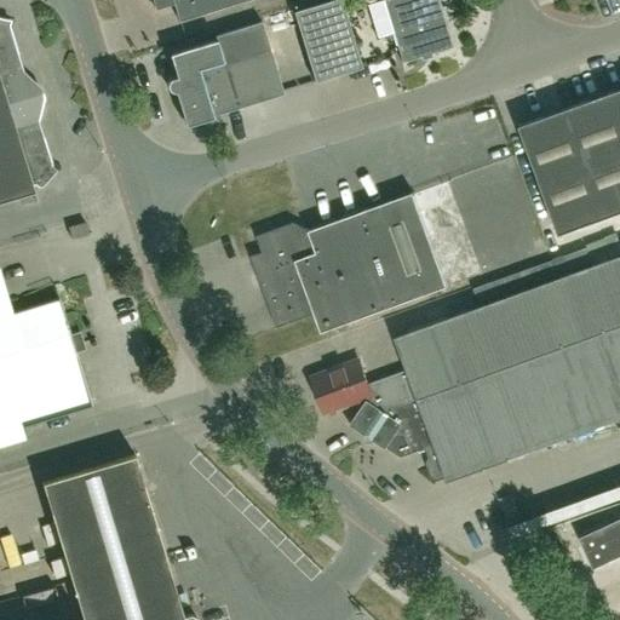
[(153,0),(156,9),(173,4),(179,21),(247,0),(153,0)]
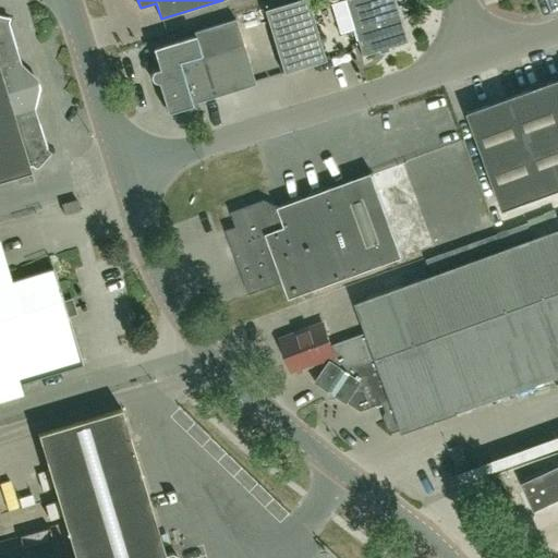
[(295,0),(264,10),(265,14),(283,73),(326,60),(306,0),(295,0)]
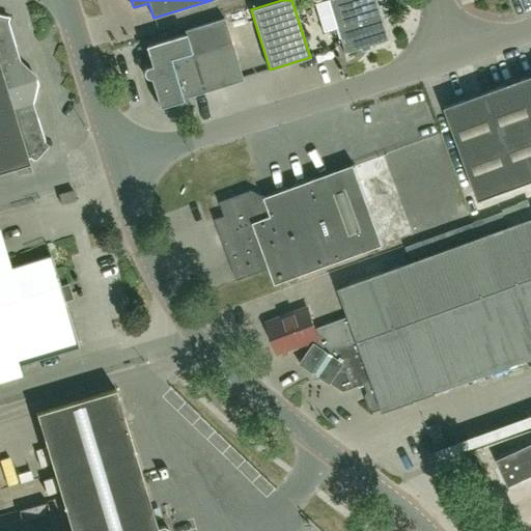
[(323,32),(336,28),(344,53),(388,39),(375,0),(327,0),(314,4),(323,32)]
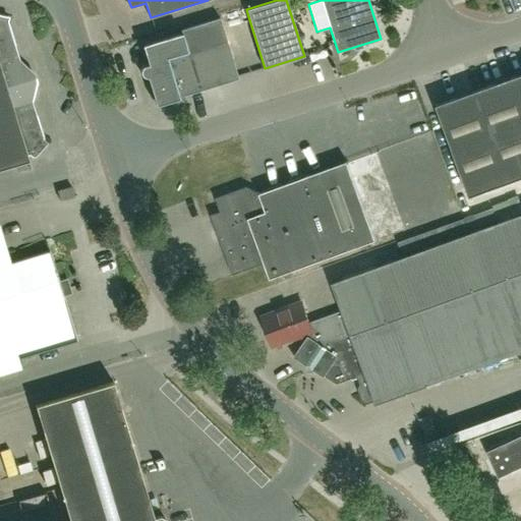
[(0,170),(30,161),(47,142),(44,139),(33,101),(34,93),(25,65),(19,59),(8,21),(9,17),(0,15),(0,170)]
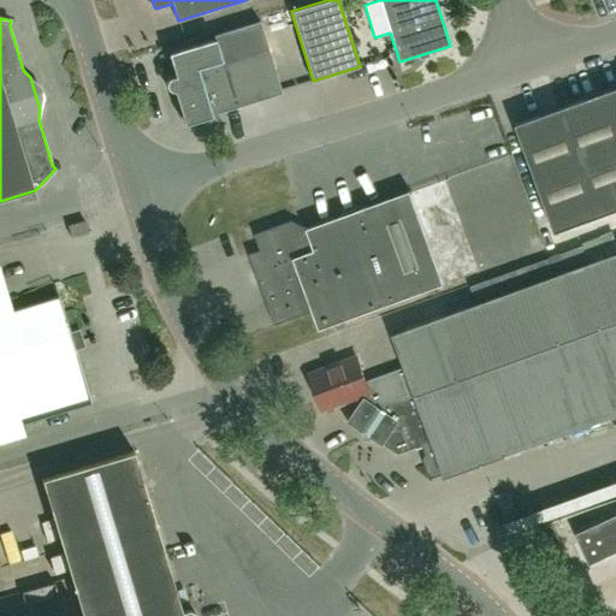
[(185,105),(190,122),(282,93),(261,25),(169,54),(176,76),(167,80),(164,83),(161,88),(164,94),(167,98),(173,98),(185,105)]
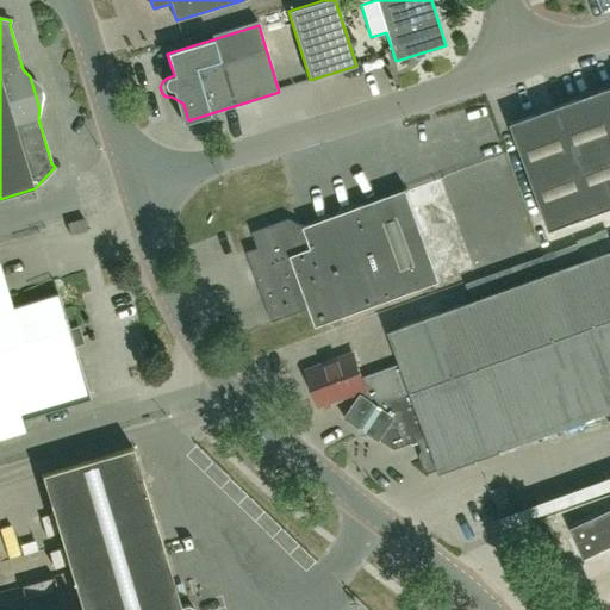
[(609,207),(609,117),(601,91),(511,123),(551,230),(609,207)]
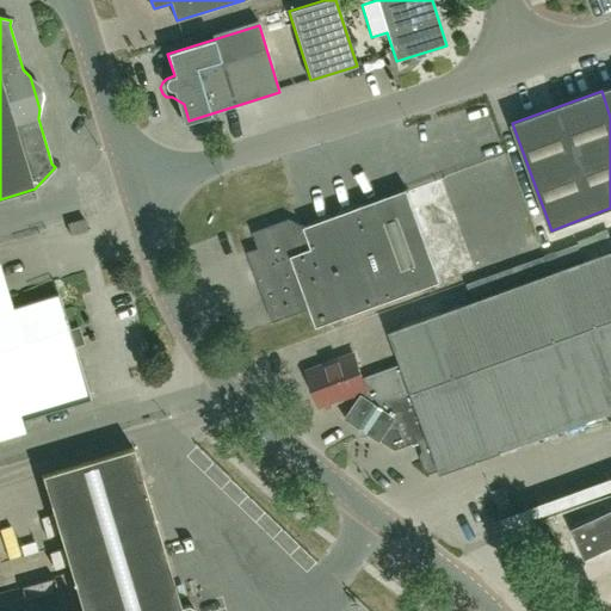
[(318,326),(442,281),(407,189),(304,227),(290,220),(290,218),(253,232),(259,248),(247,252),(273,321),(310,308),(318,326)]
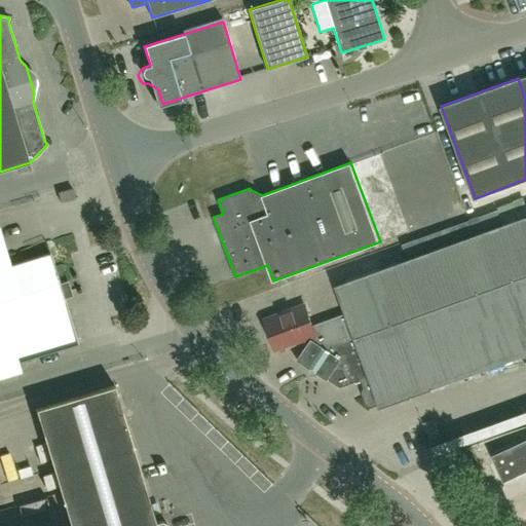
[(61,202),(75,198),(72,188),(58,192),(61,202)]
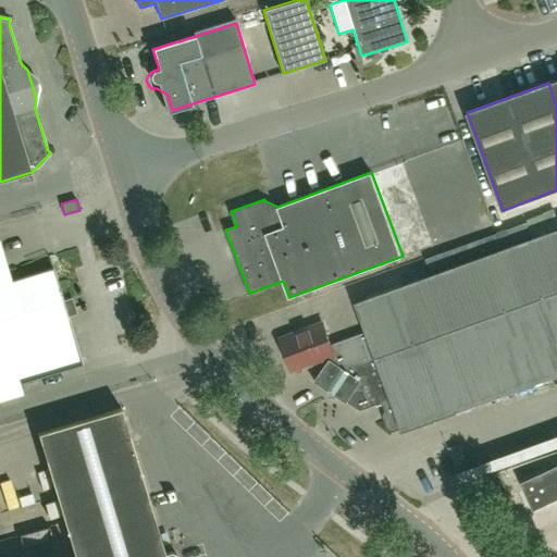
[(556,223),(556,219),(555,213),(528,223),(527,222),(507,230),(507,229),(496,233),(496,234),(425,259),(430,271),(500,244),(502,246),(511,242),(511,240),(517,238),(517,239),(556,223)]
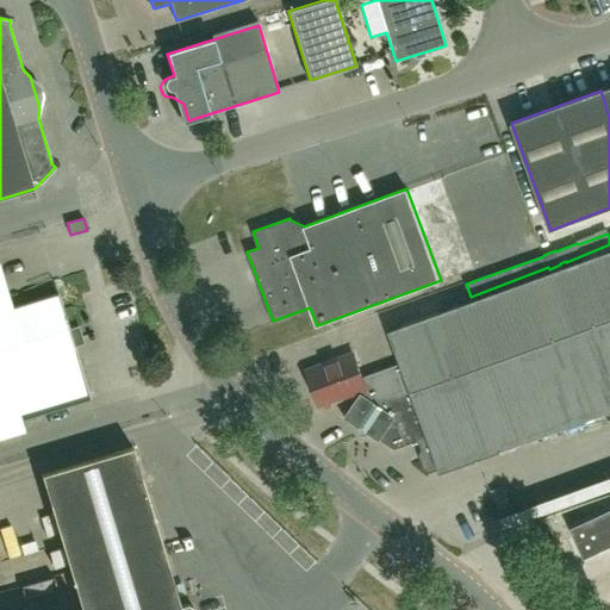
[(402,365),(362,379),(354,354),(307,371),(319,404),(323,403),(327,405),(335,402),(336,398),(355,392),(358,399),(344,417),(359,427),(360,433),(366,431),(380,441),(383,437),(396,447),(419,437),(424,449),(422,455),(427,468),(431,470),(439,467),(440,473),(609,410),(609,250),(388,330),(402,365)]
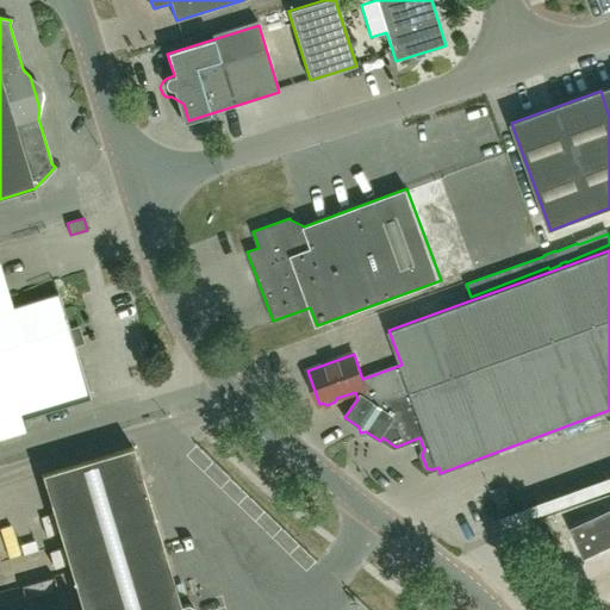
[(89,398),(74,348),(57,294),(1,311),(0,309),(0,437),(24,430),(22,419),(89,398)]
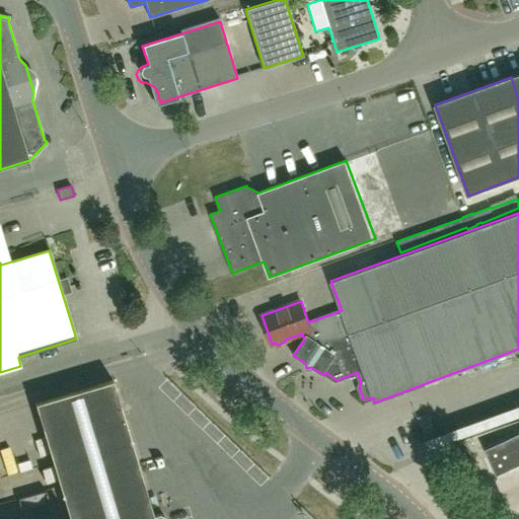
[(34,403),(54,465),(58,479),(60,486),(64,500),(69,518),(64,518),(164,518),(163,516),(159,514),(153,515),(113,380),(34,403)]
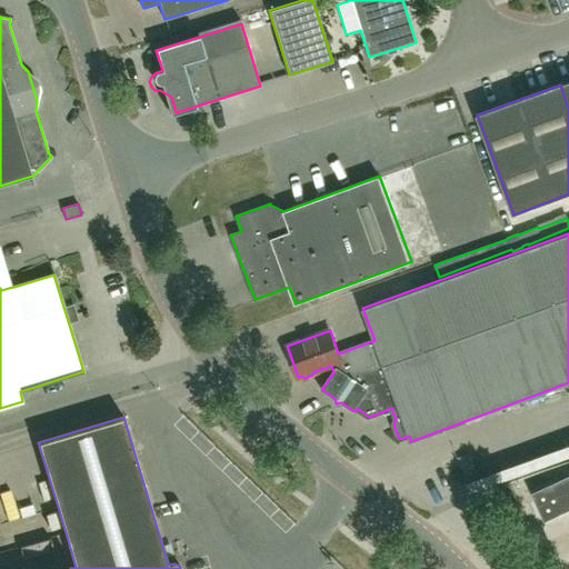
[(568,475),(532,493),(545,521),(568,509),(568,475)]
